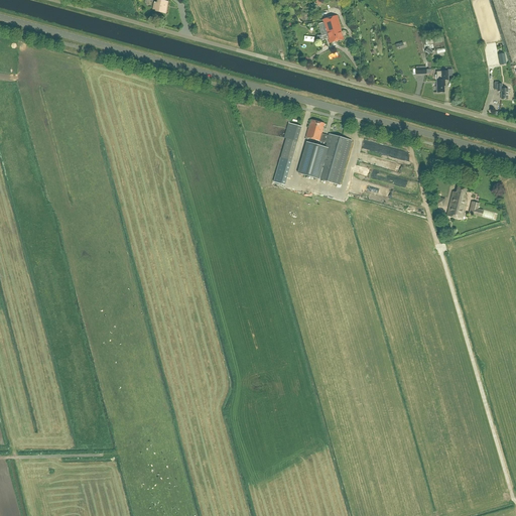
[(167,2),(158,0),(157,0),(157,3),(154,2),(153,9),(155,10),(155,11),(163,13),(164,8),(166,8),(167,2)]
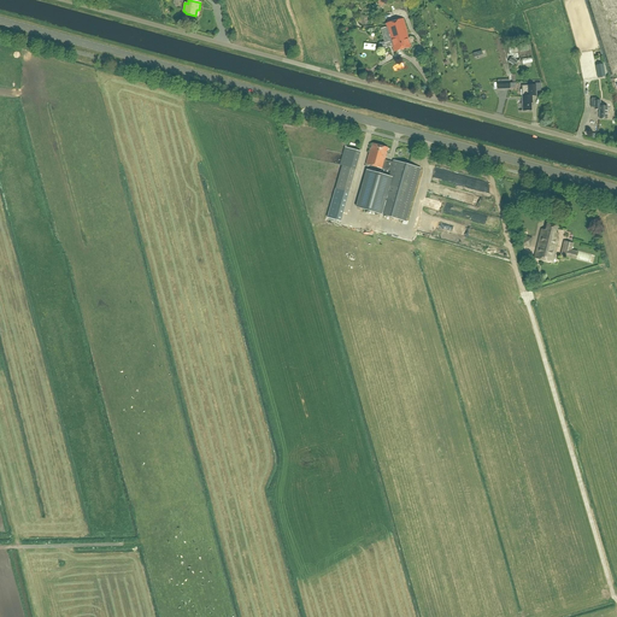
[(385,0),(380,0),(375,7),(378,11),(387,1),(385,0)]
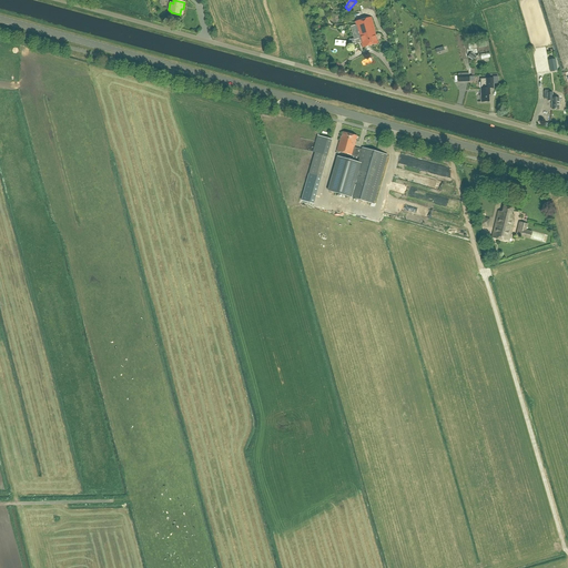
[(363,48),(378,43),(375,34),(374,34),(373,31),(375,30),(372,18),(355,22),(356,26),(357,31),(363,48)]
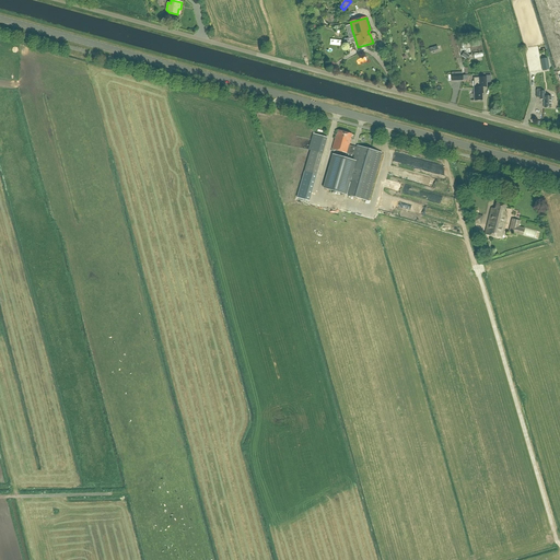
[(550,70),(548,58),(541,60),(544,71),(550,70)]
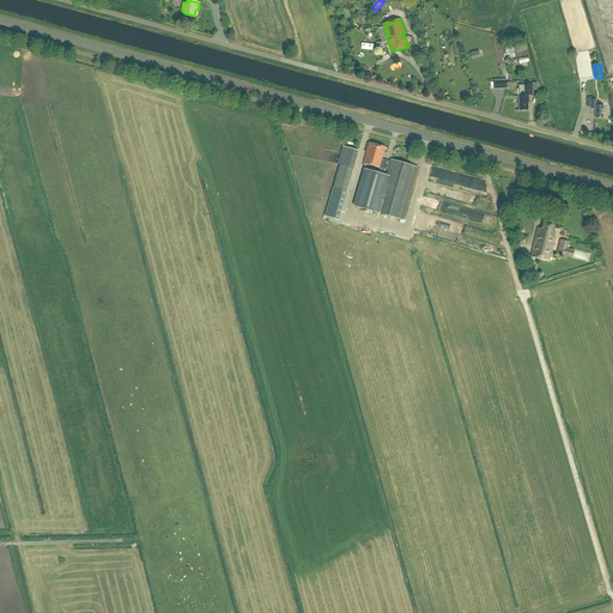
[(519,85),(519,96),(528,96),(533,96),(533,91),(538,91),(538,83),(532,84),(532,85),(519,85)]
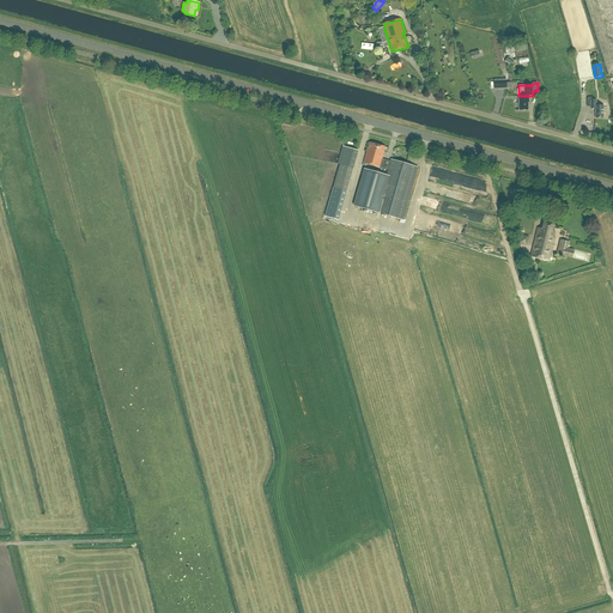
[(528,96),(519,96),(520,110),(528,110),(528,103),(529,103),(528,96)]
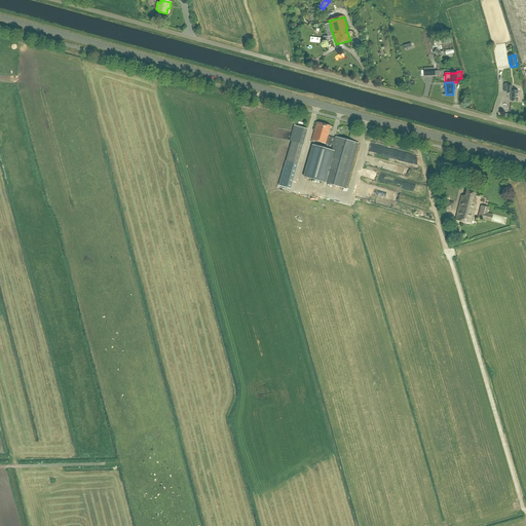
[(511,94),(511,102),(518,102),(518,91),(512,90),(512,86),(506,86),(506,83),(504,83),(503,91),(506,91),(506,94),(511,94)]
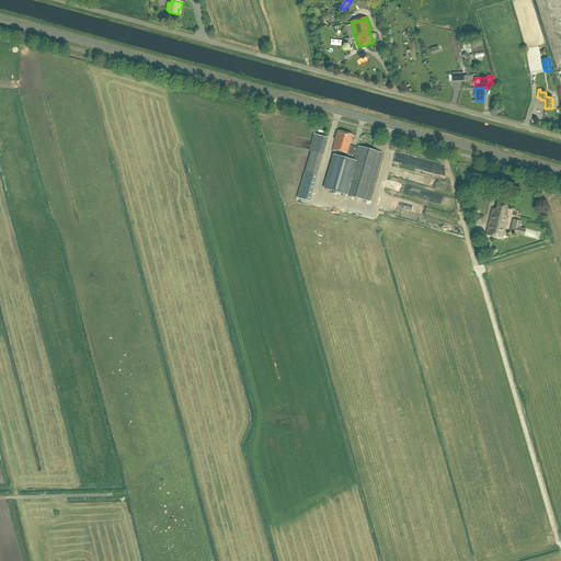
[(382,153),(377,151),(358,146),(357,148),(350,146),(352,139),(351,139),(353,135),(339,130),(338,136),(336,136),(332,149),(336,151),(347,153),(355,156),(353,160),(334,155),(323,189),(343,194),(368,202),(382,153)]
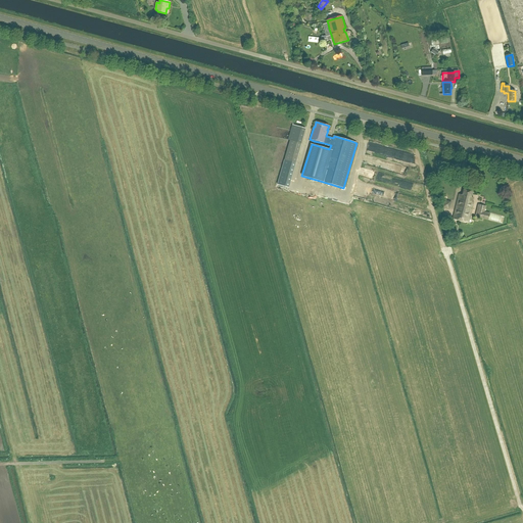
[(290,140),(301,144),(305,129),(292,125),(288,140),(290,140)]
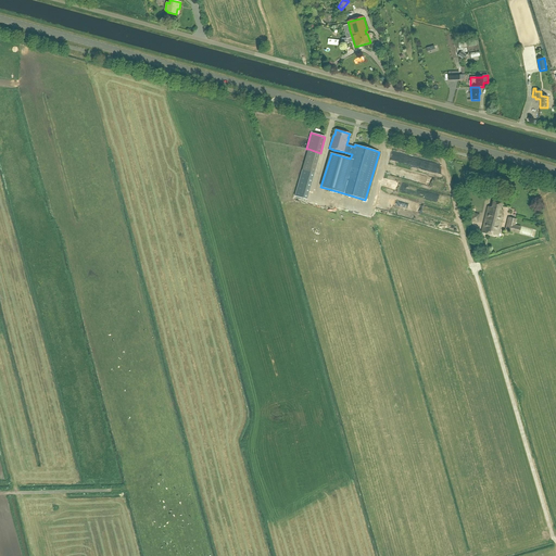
[(503,215),(504,211),(501,210),(502,204),(493,202),(491,207),(488,206),(481,232),(497,237),(504,215),(503,215)]
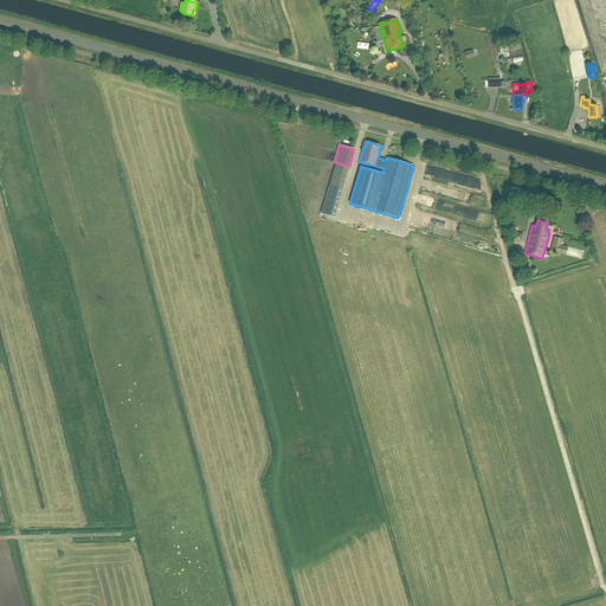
[(567,255),(569,247),(562,245),(563,239),(554,237),(550,251),(567,255)]
